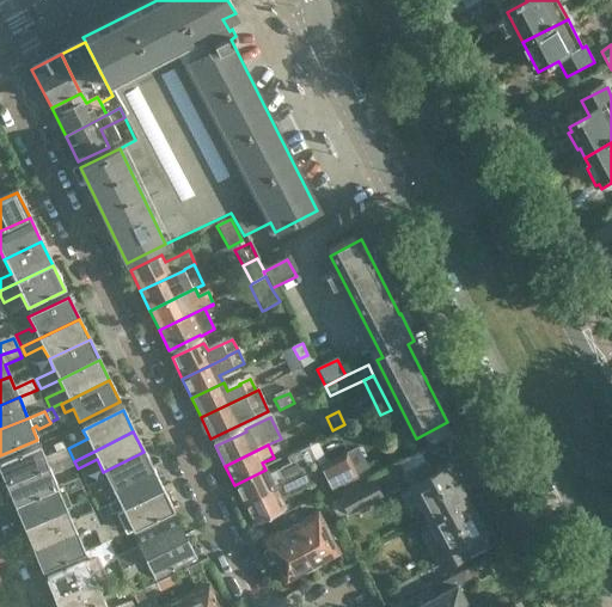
[(44,460),(40,446),(0,463),(0,470),(7,486),(69,460),(66,451),(44,460)]
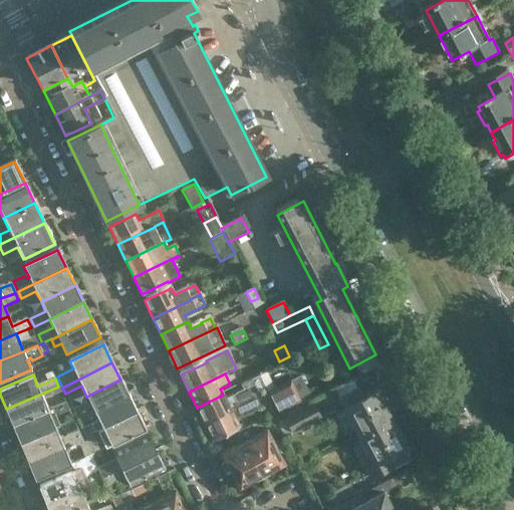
[(241,406),(204,424),(213,441),(239,428),(236,422),(246,417),(274,404),(279,414),(288,409),(298,404),(311,398),(301,377),(288,384),(268,394),(241,406)]
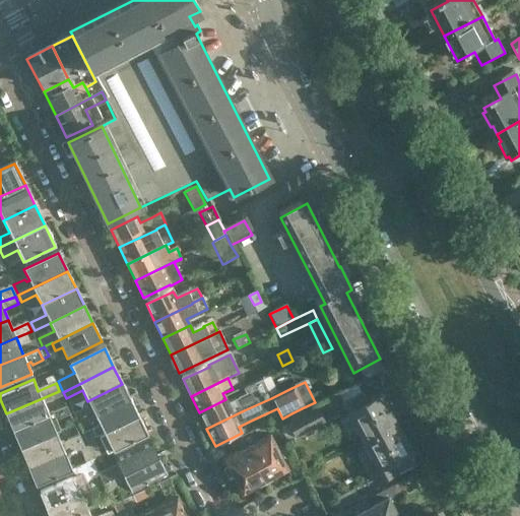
[(95,417),(130,401),(122,384),(87,401),(91,409),(88,411),(87,409),(73,415),(78,426),(95,417)]
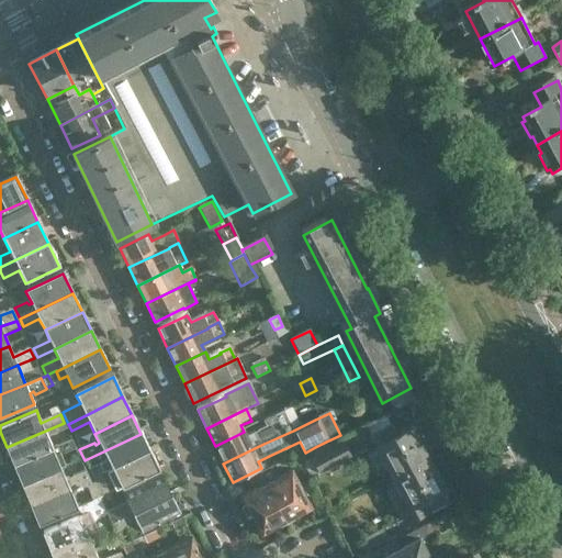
[(263,444),(293,431),(287,419),(268,428),(247,438),(244,432),(215,446),(223,464),(263,444)]
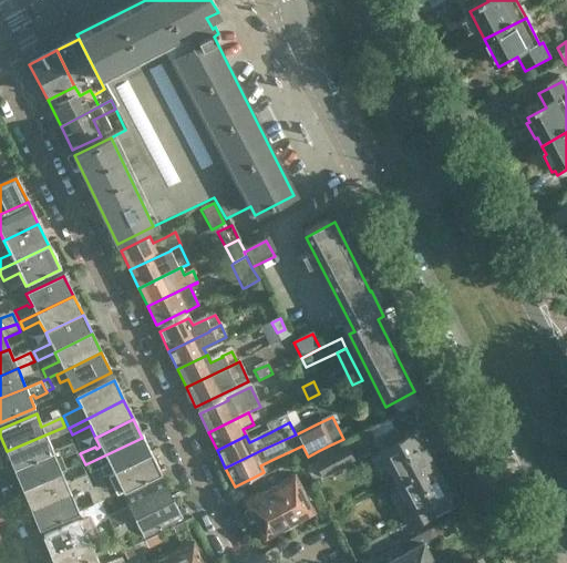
[(14,471),(53,454),(53,453),(49,443),(68,436),(64,427),(7,451),(14,471)]
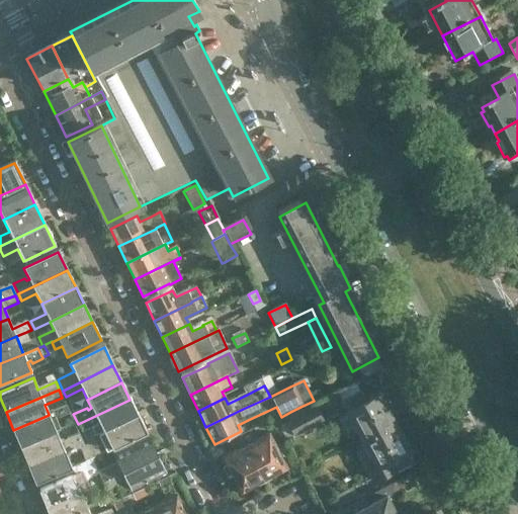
[(363,441),(393,426),(377,397),(348,412),(363,441)]
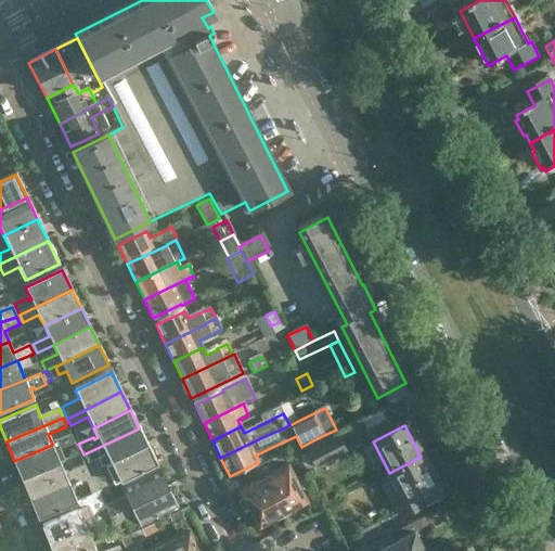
[(92,474),(100,470),(111,464),(147,447),(139,428),(102,446),(107,457),(88,466),(92,474)]
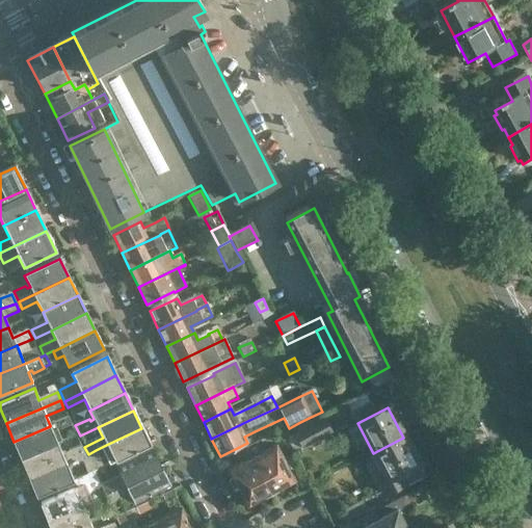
[(309,418),(298,423),(301,428),(324,416),(322,412),(309,418)]
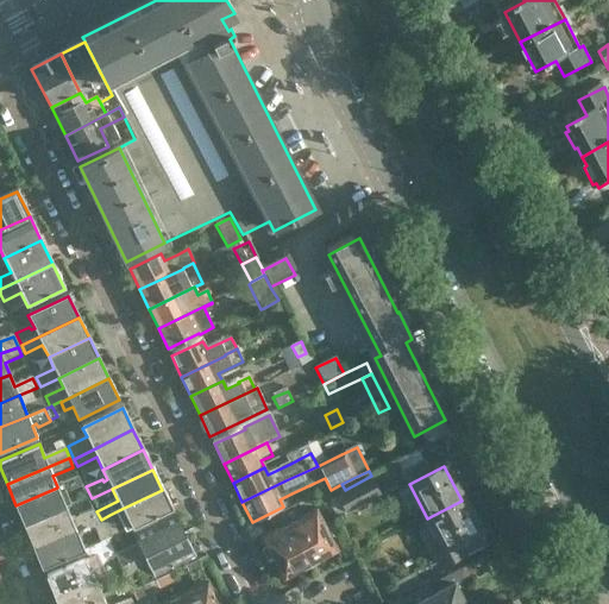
[(382,497),(371,476),(345,490),(337,495),(338,497),(328,502),(337,517),(346,513),(347,515),(382,497)]
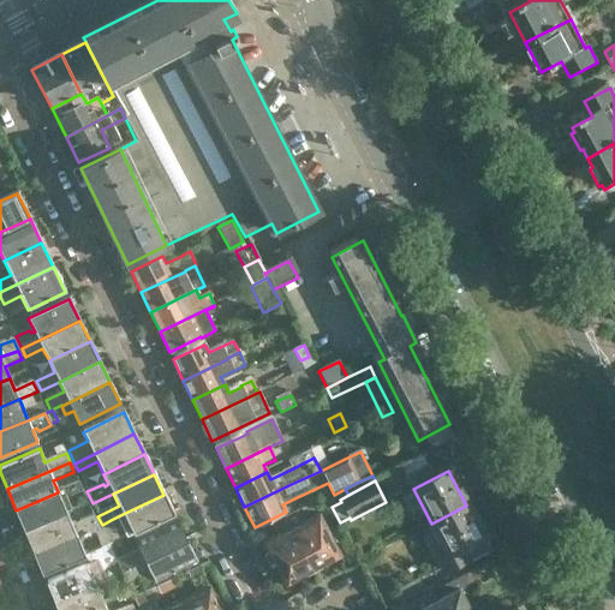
[(24,531),(66,514),(72,512),(67,500),(83,492),(79,483),(58,491),(58,492),(16,510),(24,531)]
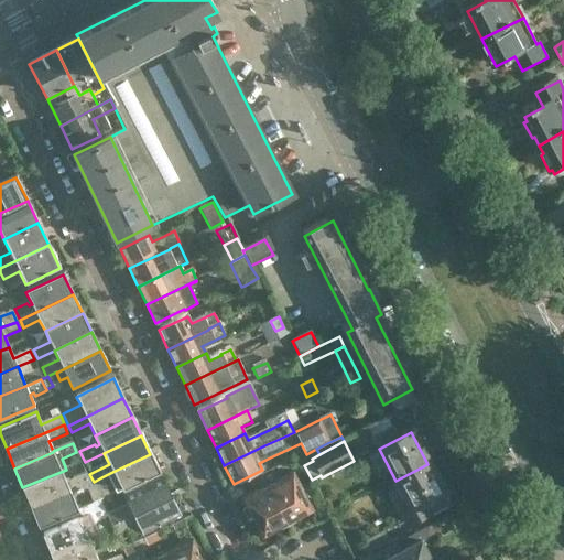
[(122,492),(160,474),(150,454),(112,472),(114,473),(107,475),(116,494),(122,491),(122,492)]
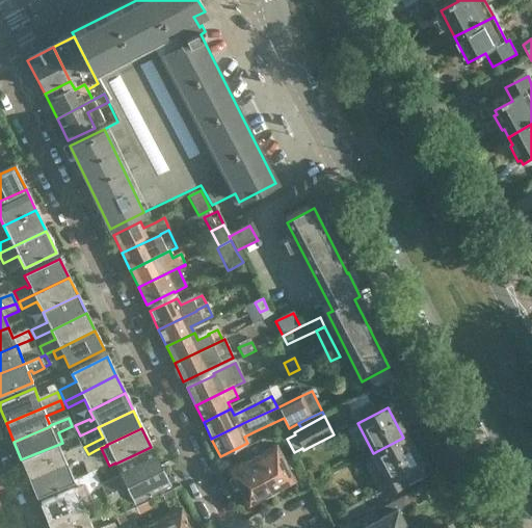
[(388,501),(409,490),(407,486),(422,479),(417,469),(419,467),(403,438),(373,453),(389,483),(380,487),(388,501)]
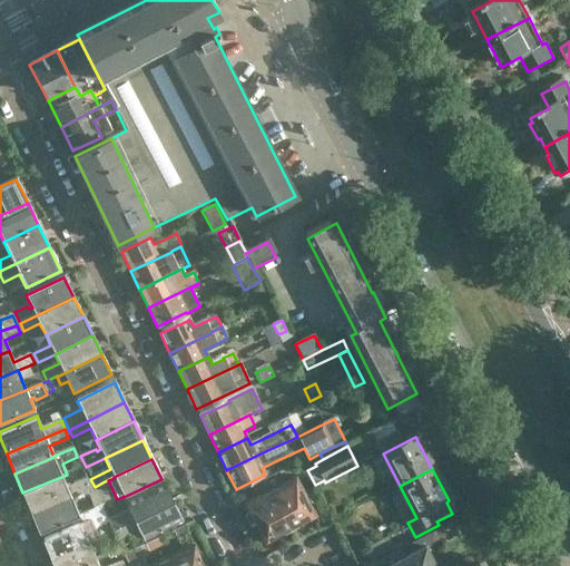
[(264,481),(290,530),(313,518),(295,482),(282,489),(274,475),(264,481)]
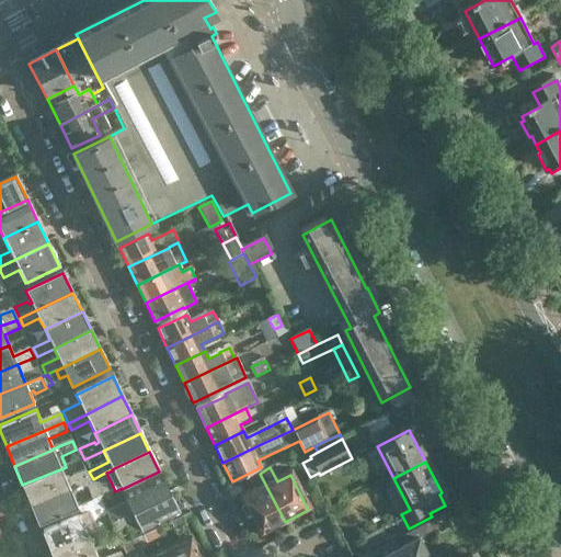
[(31,504),(89,479),(87,473),(66,481),(60,469),(22,485),(31,504)]
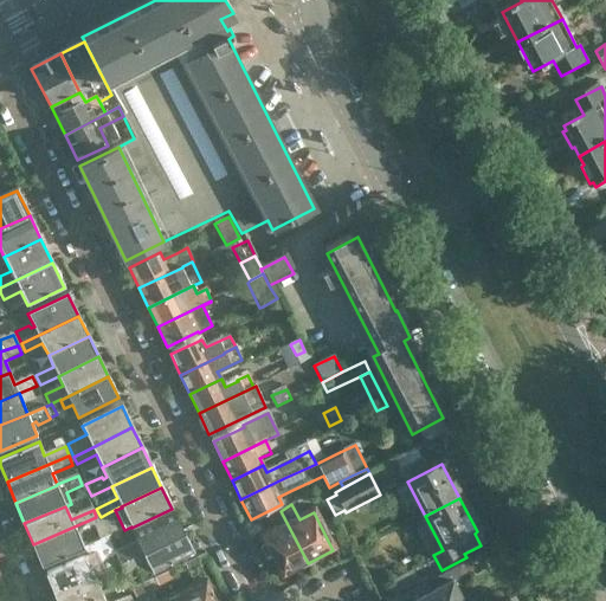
[(282,576),(308,563),(281,511),(270,516),(278,531),(263,540),(282,576)]
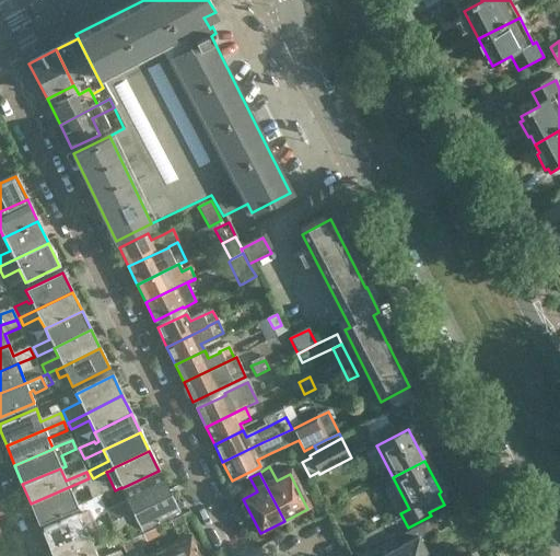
[(112,523),(170,496),(160,476),(124,494),(128,502),(106,513),(108,518),(112,523)]
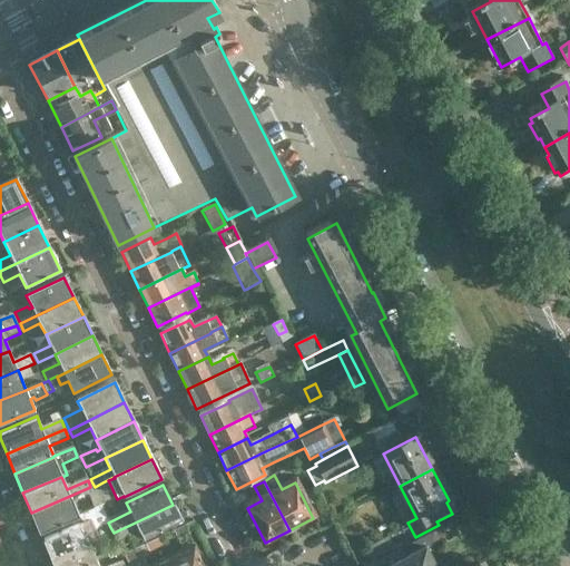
[(90,487),(31,513),(40,534),(79,517),(74,504),(88,498),(94,510),(102,507),(97,493),(92,494),(90,489),(91,488),(90,487)]
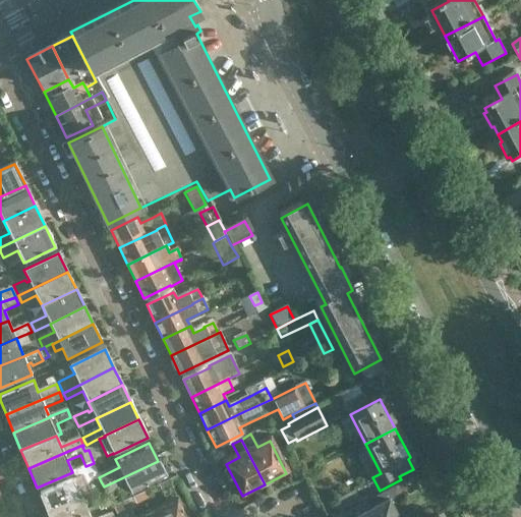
[(89,450),(94,463),(102,459),(95,446),(89,450)]
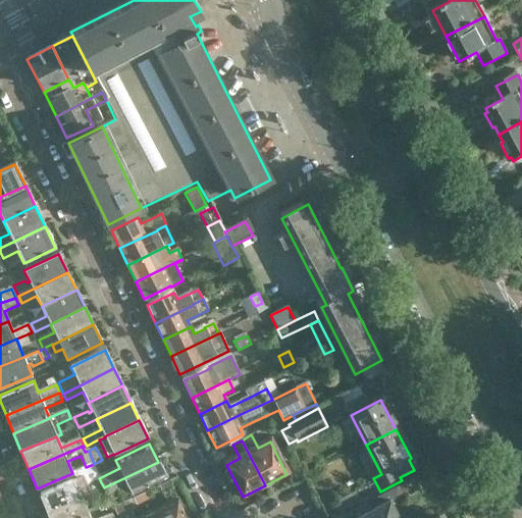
[(158,462),(104,487),(108,498),(128,488),(132,496),(116,503),(118,507),(134,500),(169,482),(167,478),(166,479),(158,462)]
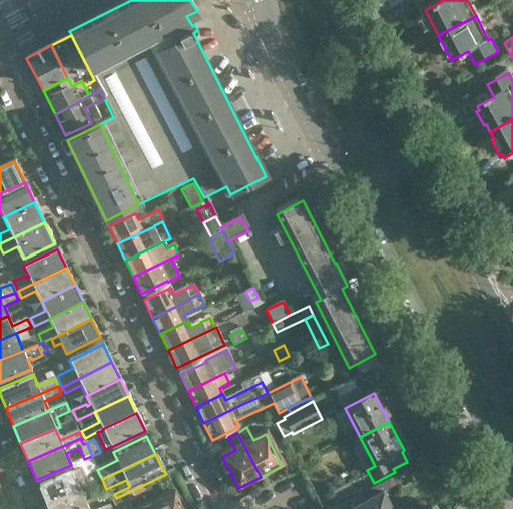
[(99,474),(97,470),(92,456),(84,459),(71,465),(74,472),(39,487),(46,503),(89,485),(87,480),(99,474)]
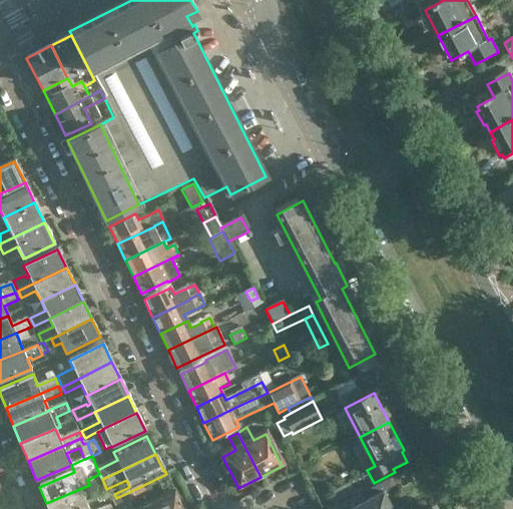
[(106,489),(102,479),(99,474),(87,480),(89,485),(46,503),(48,508),(78,508),(86,505),(81,494),(91,489),(91,491),(92,490),(93,491),(95,490),(97,493),(106,489)]
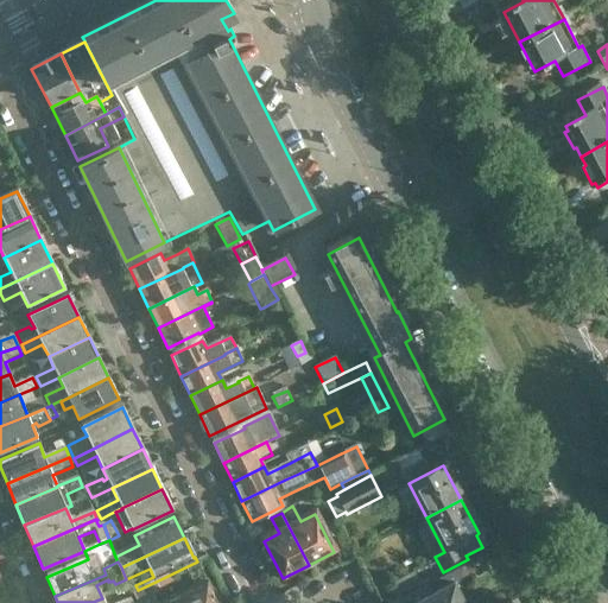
[(176,584),(171,575),(156,583),(156,582),(138,590),(132,592),(137,602),(183,602),(181,597),(170,602),(154,602),(152,596),(176,584)]
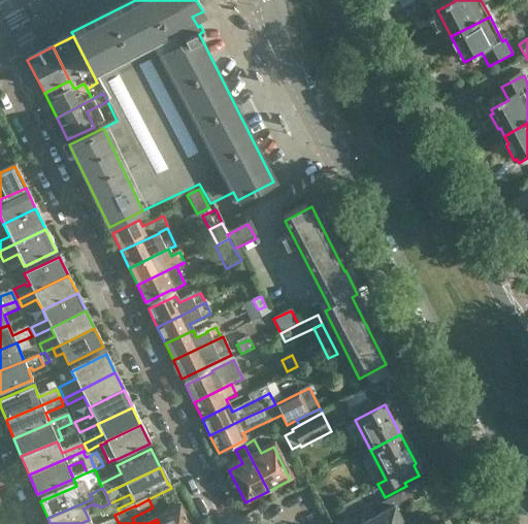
[(366,512),(360,499),(338,511),(345,523),(366,512)]
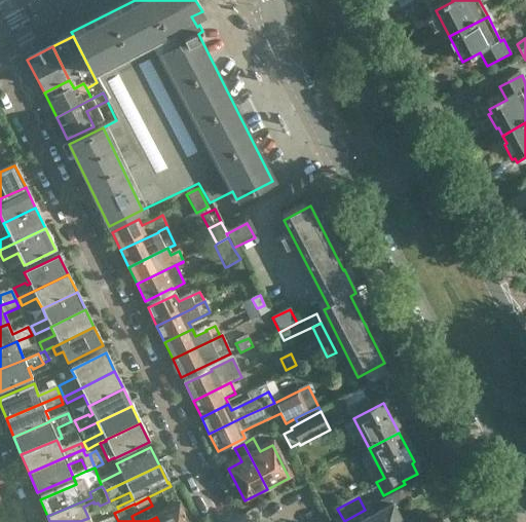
[(155,515),(156,517),(158,521),(186,521),(178,504),(155,515)]
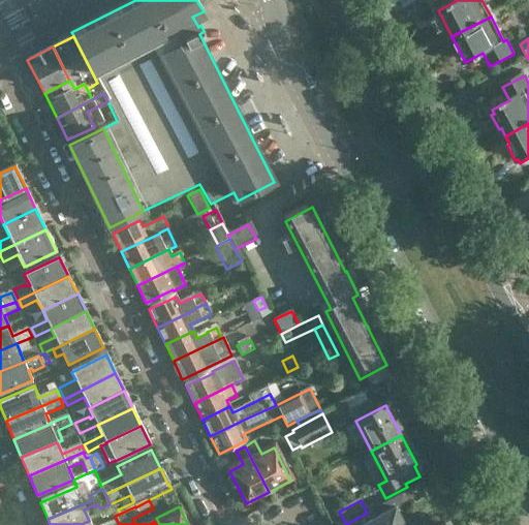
[(402,524),(394,508),(374,519),(371,513),(347,524),(402,524)]
